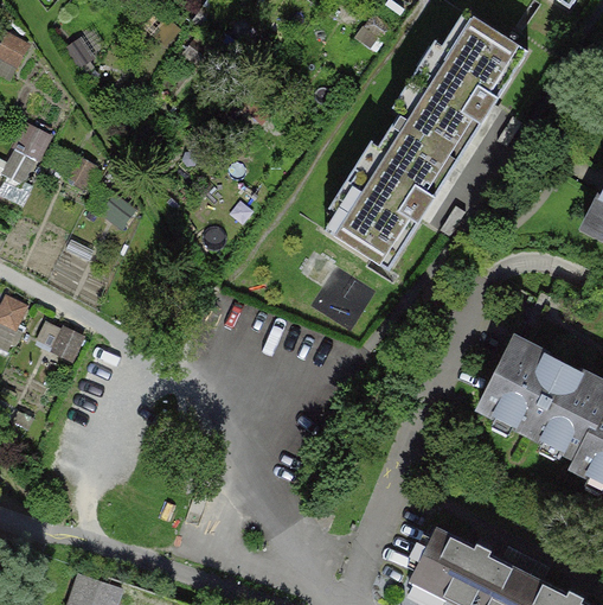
[(456,160),(525,51),(467,13),(428,75),(421,69),(411,83),(419,88),(397,122),(456,160)]
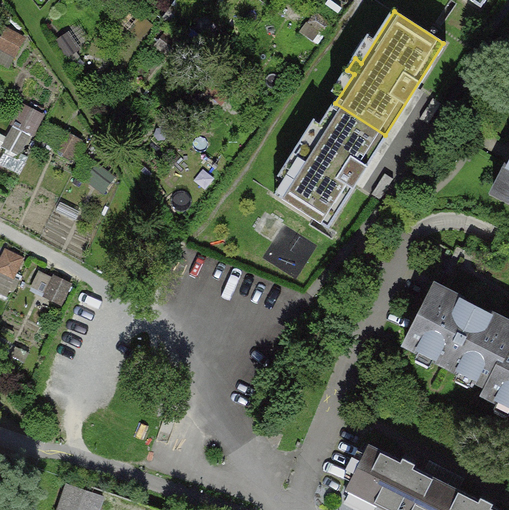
[(9,23),(0,37),(0,44),(15,53),(27,34),(9,23)]
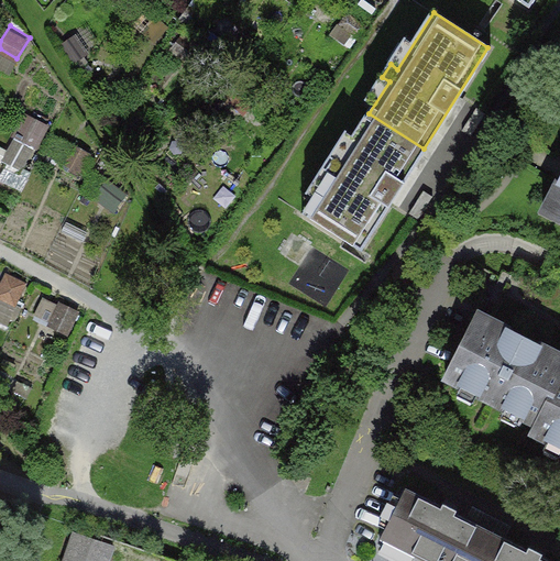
[(484,111),(475,106),(461,129),(470,134),(484,111)]
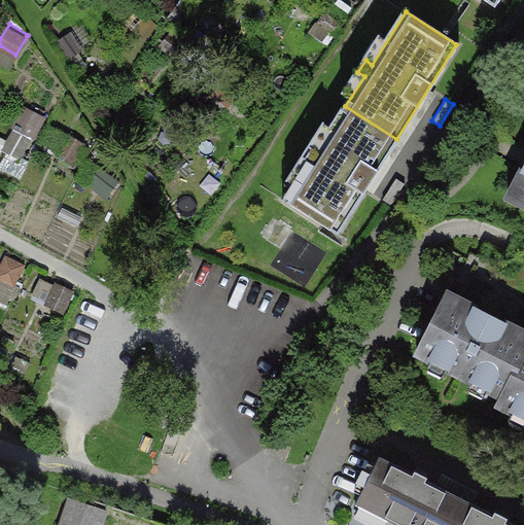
[(3,156),(26,165),(44,109),(22,101),(3,156)]
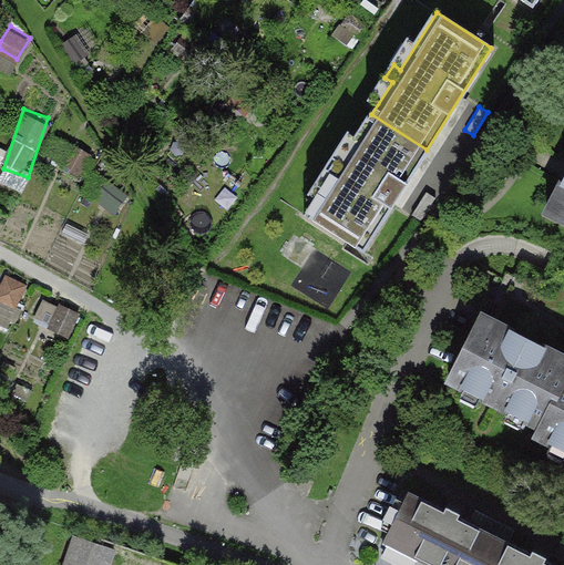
[(361,252),(427,150),(371,114),(340,163),(334,158),(326,171),(332,175),(306,216),(361,252)]
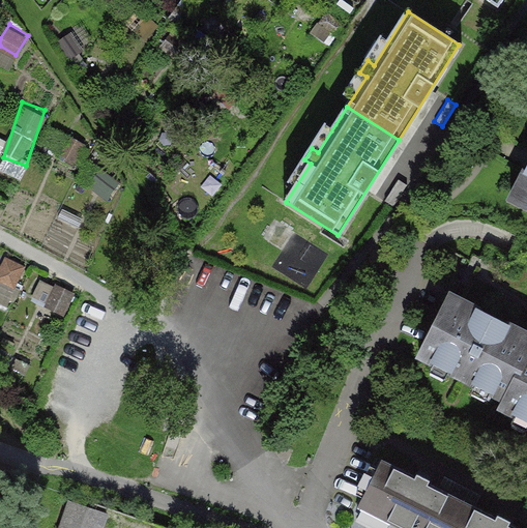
[(526,164),(508,200),(526,208),(526,164)]
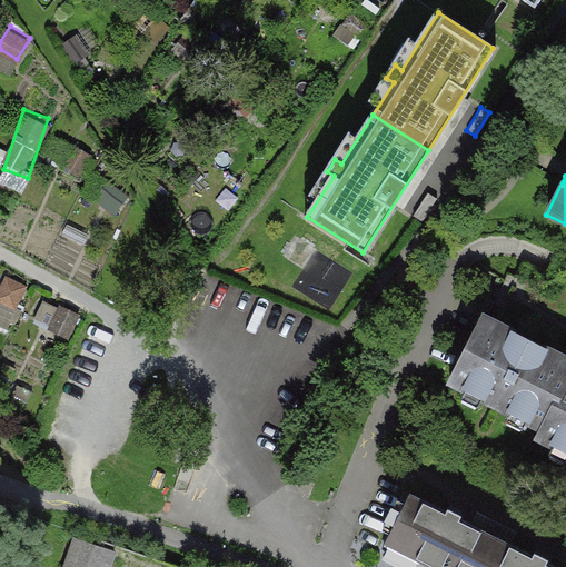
[(435,198),(426,192),(411,215),(420,220),(435,198)]
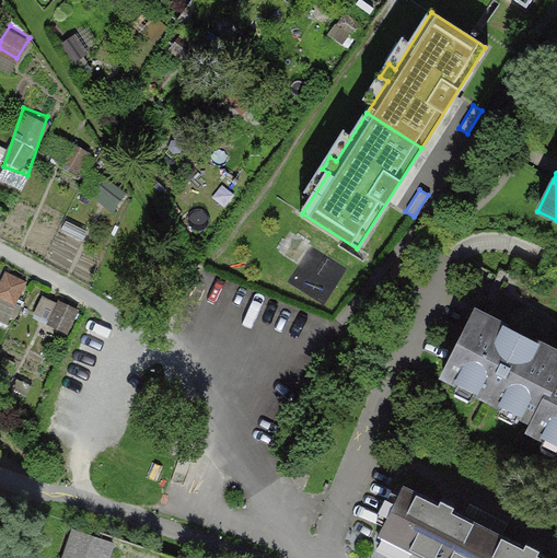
[(24,281),(4,272),(0,281),(0,299),(12,305),(24,281)]
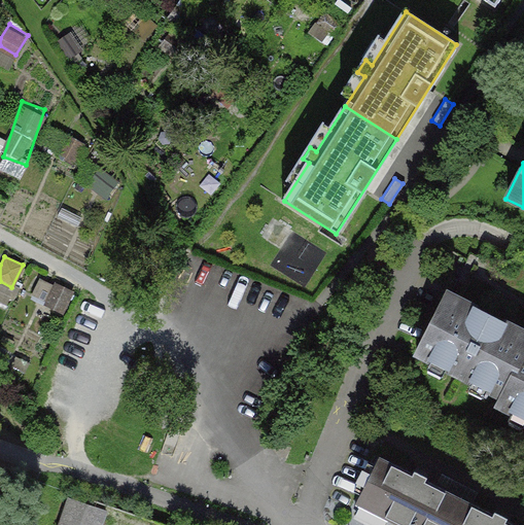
[(73,290),(54,282),(43,304),(62,313),(73,290)]
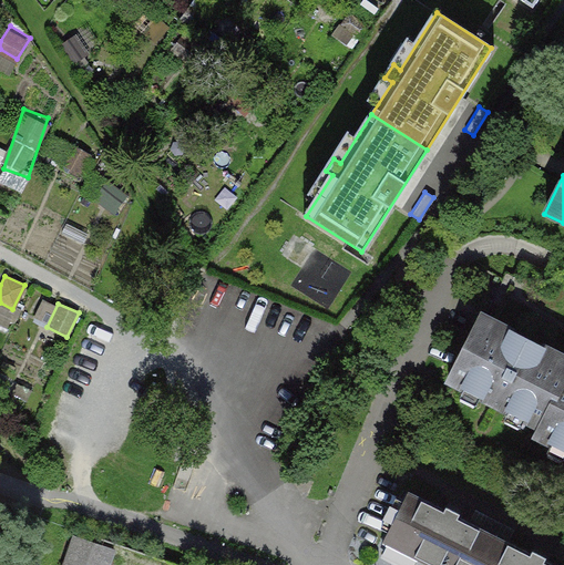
[(563,358),(479,315),(445,378),(537,425),(563,375),(563,358)]
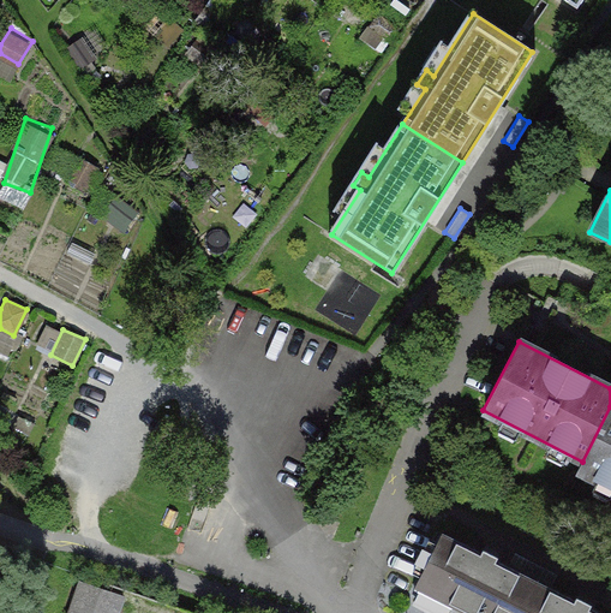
[(610,406),(582,462),(579,470),(610,487),(610,406)]
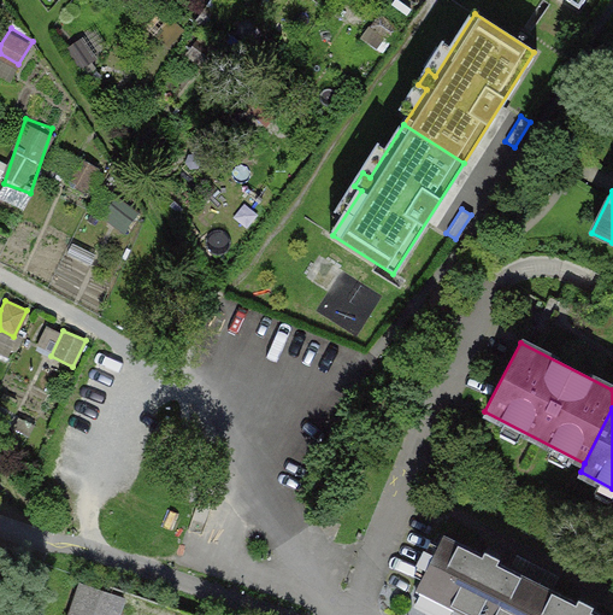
[(169,441),(154,437),(149,451),(164,456),(169,441)]
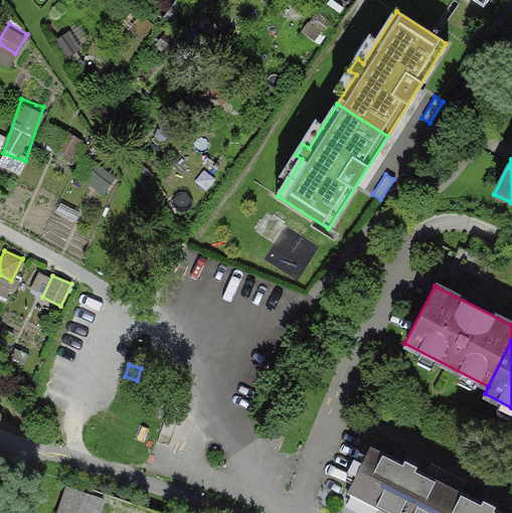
[(401,462),(368,446),(345,492),(347,493),(348,491),(391,512),(432,512),(447,485),(413,468),(414,465),(402,459),(401,462)]
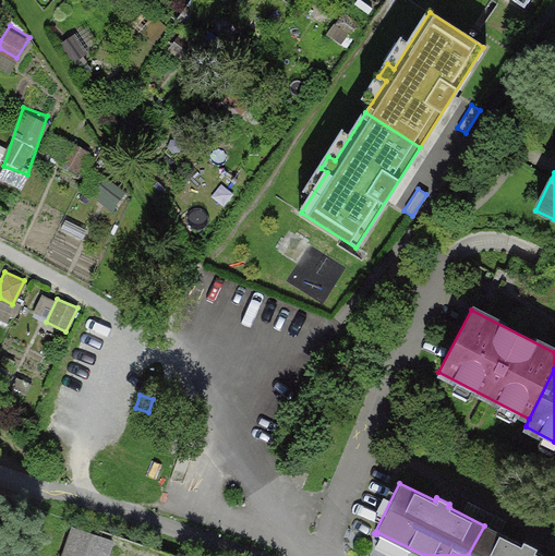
[(520,544),(484,526),(468,555),(545,555),(533,551),(534,547),(521,541),(520,544)]
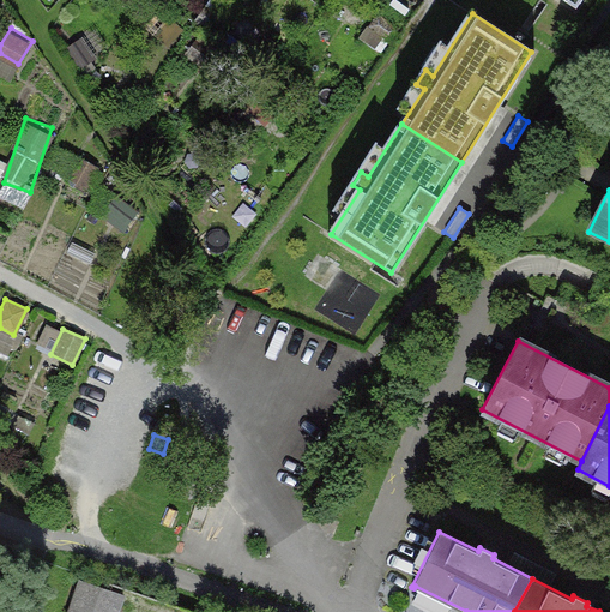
[(113,611),(115,607),(119,594),(78,581),(67,611),(113,611)]
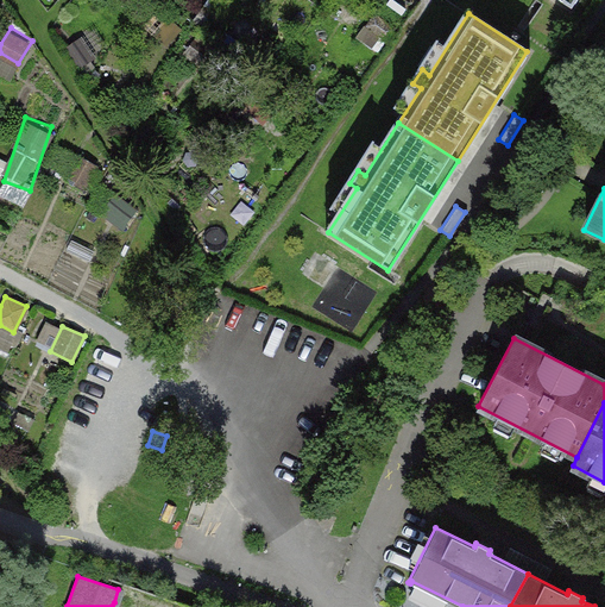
[(118,589),(114,602),(127,606),(193,606),(121,582),(118,589)]
